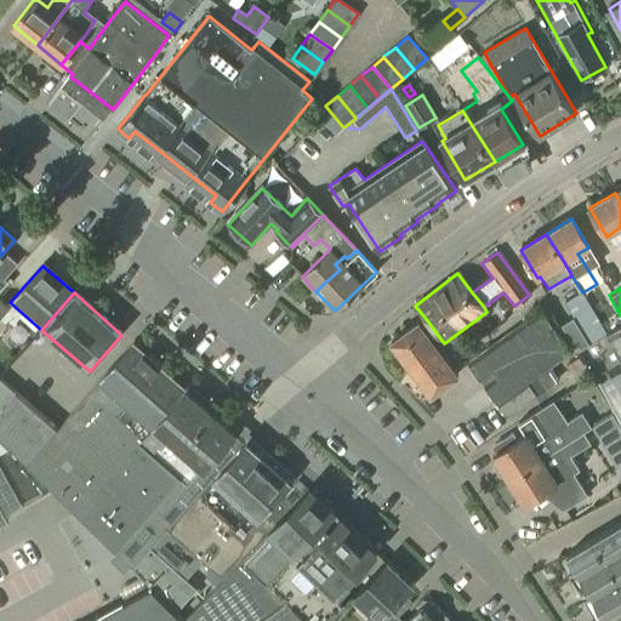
[(574,318),(559,328),(574,351),(603,331),(580,294),(564,303),(574,318)]
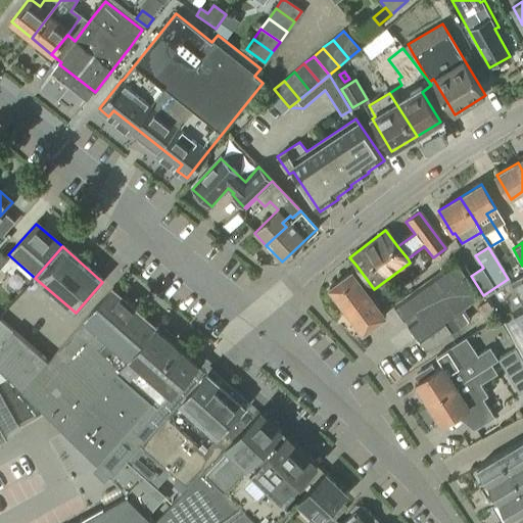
[(0,250),(0,270),(9,259),(0,250)]
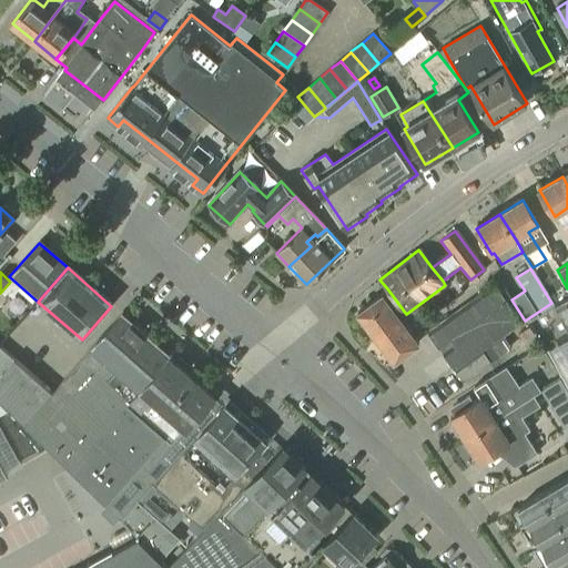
[(483,351),(523,323),(495,284),(427,332),(463,381),(490,362),(483,351)]
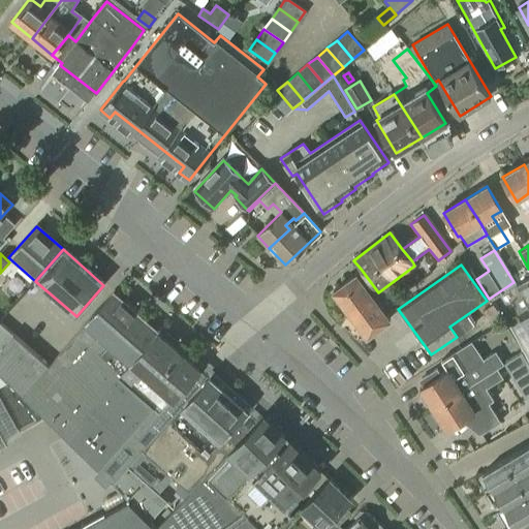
[(350,313),(373,297),(378,292),(361,269),(332,290),(350,313)]
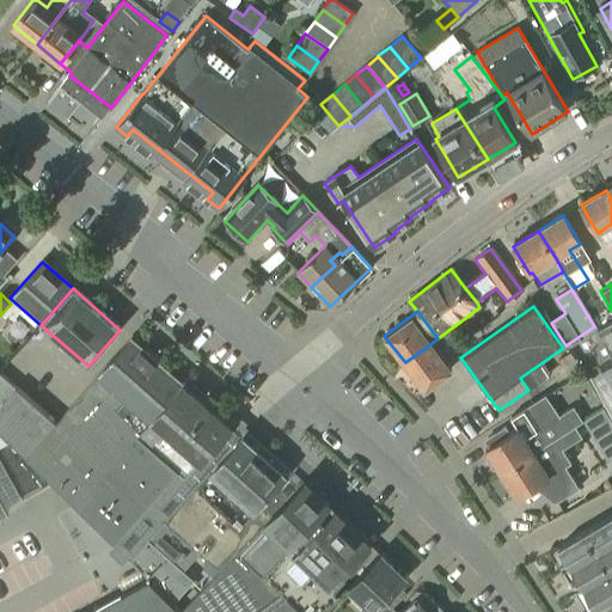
[(611,322),(597,330),(611,357),(611,322)]
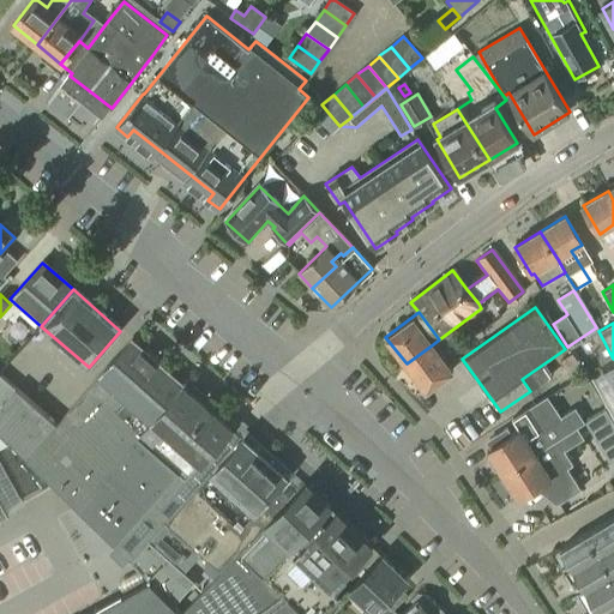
[(158,365),(130,339),(55,425),(0,375),(0,432),(52,483),(158,365)]
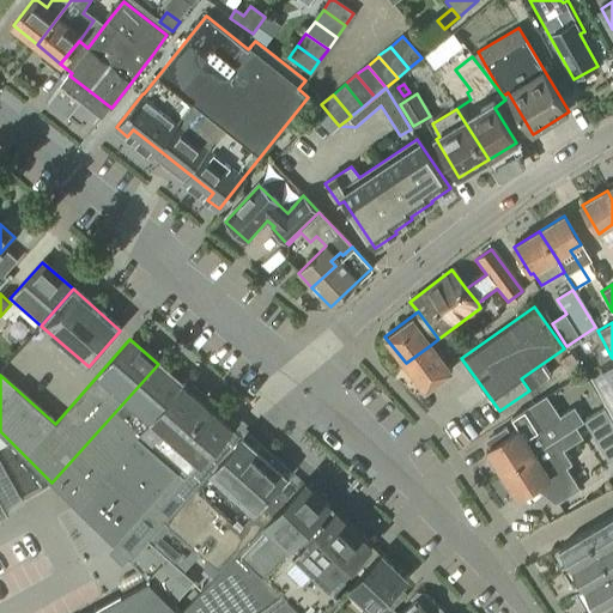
[(451,370),(432,344),(406,363),(425,389),(451,370)]
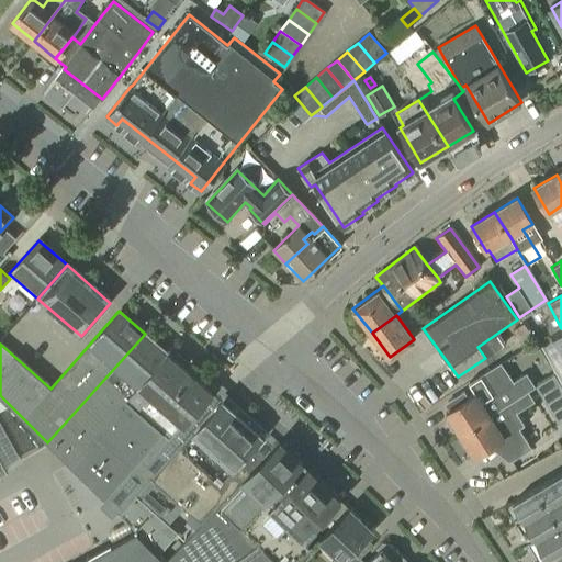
[(523,324),(512,332),(517,339),(528,332),(523,324)]
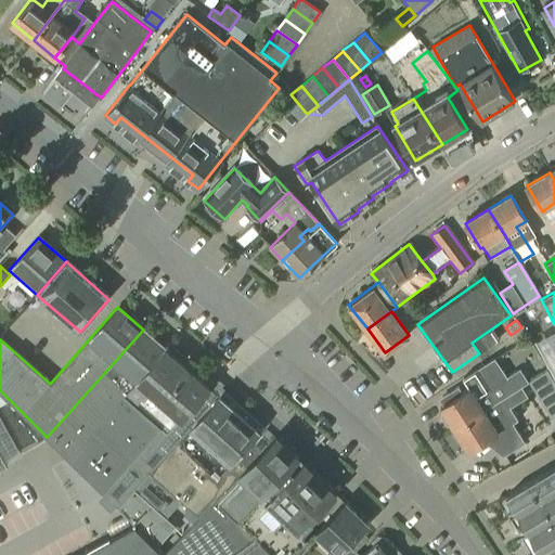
[(164,348),(143,330),(47,437),(66,457),(89,431),(105,413),(131,385),(164,348)]
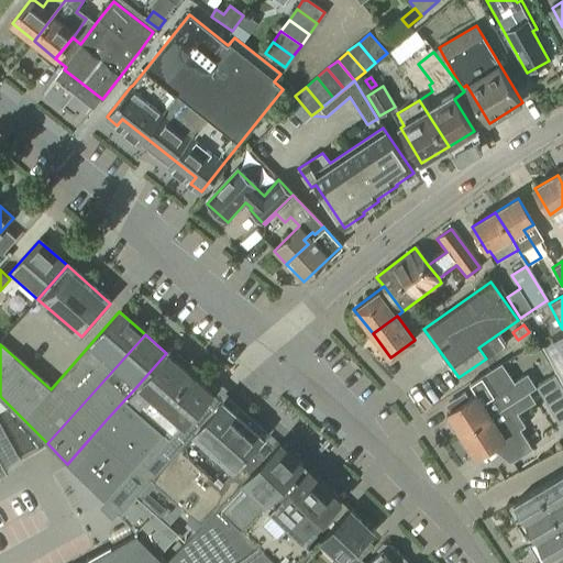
[(166,353),(133,390),(148,405),(165,418),(187,392),(197,381),(166,353)]
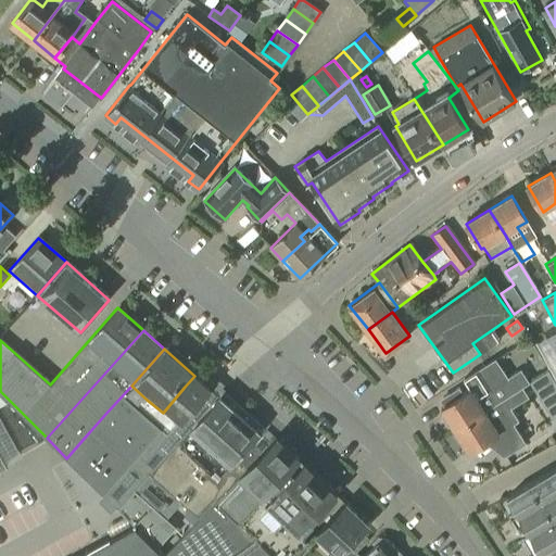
[(451,425),(454,430),(460,427),(484,412),(498,402),(508,396),(522,387),(529,383),(529,382),(521,369),(507,378),(495,359),(464,379),(470,390),(463,394),(459,389),(442,399),(445,405),(440,408),(444,414),(440,416),(447,428),(451,425)]
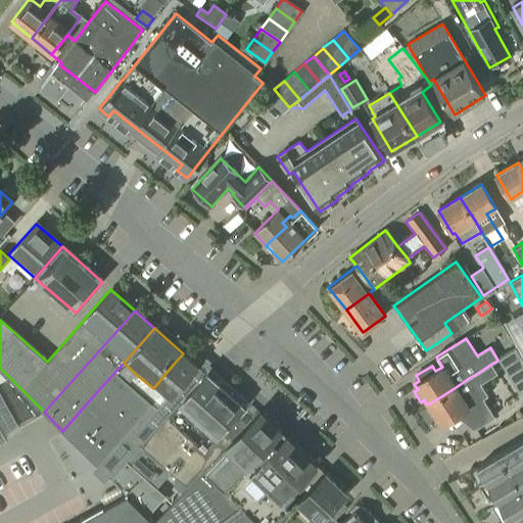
[(509,378),(522,369),(522,365),(514,350),(497,360),(497,361),(509,378)]
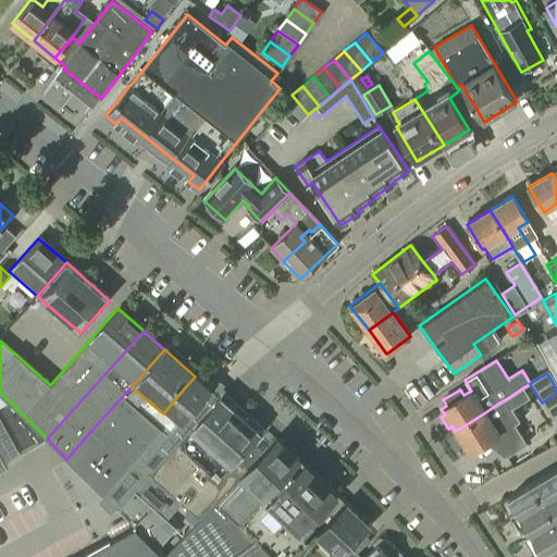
[(211,390),(195,376),(185,387),(201,400),(211,390)]
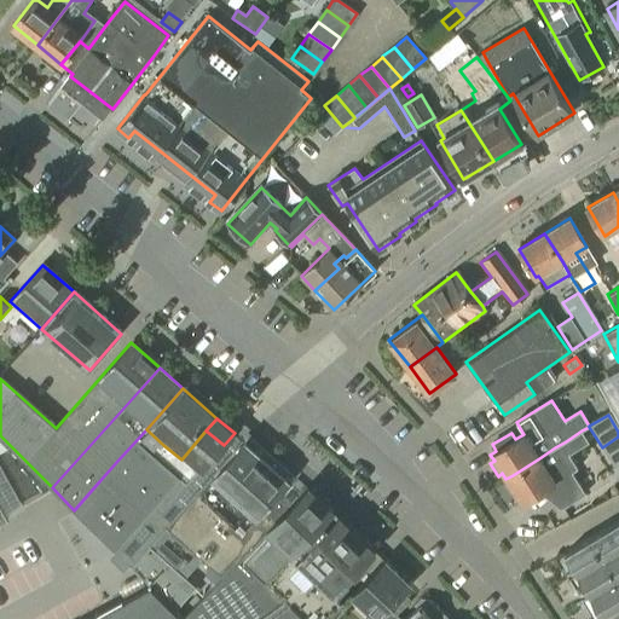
[(154,456),(163,445),(146,429),(117,461),(161,499),(179,479),(154,456)]
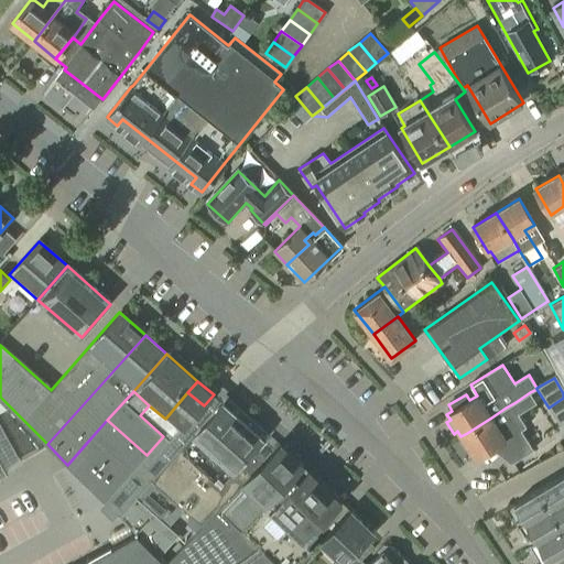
[(204,405),(187,392),(165,419),(176,429),(183,429),(204,405)]
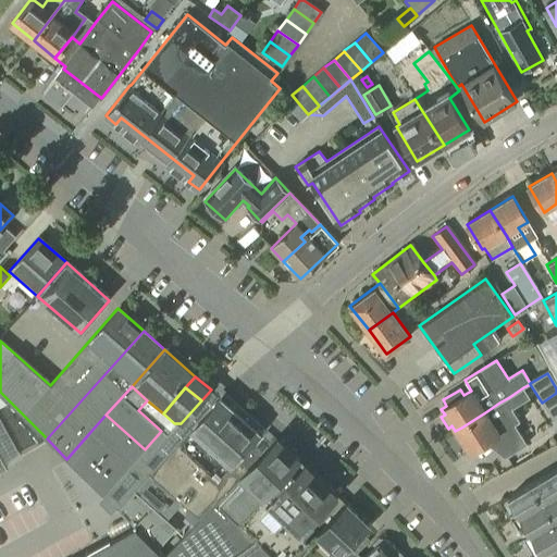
[(469,454),(494,437),(506,457),(527,444),(515,424),(520,421),(511,408),(530,397),(523,387),(509,397),(499,403),(485,412),(461,428),(455,431),(469,454)]
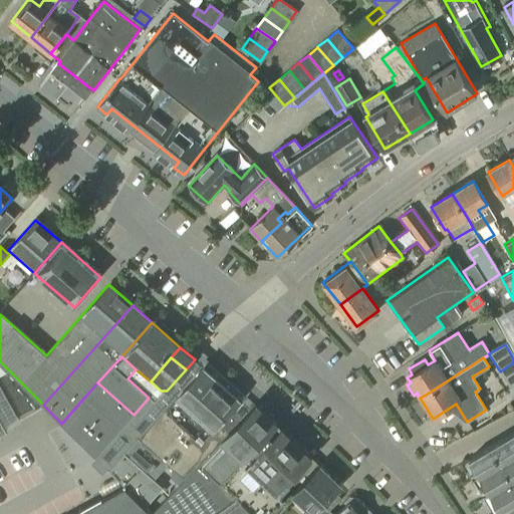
[(0,433),(7,430),(21,422),(0,383),(0,372),(6,368),(0,362),(0,433)]
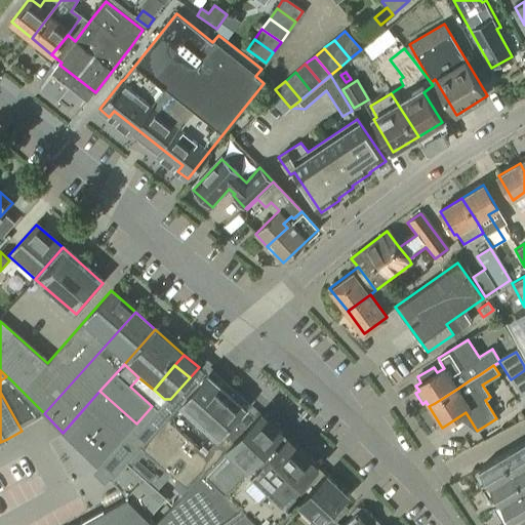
[(227,392),(211,378),(207,375),(182,404),(180,411),(196,425),(227,392)]
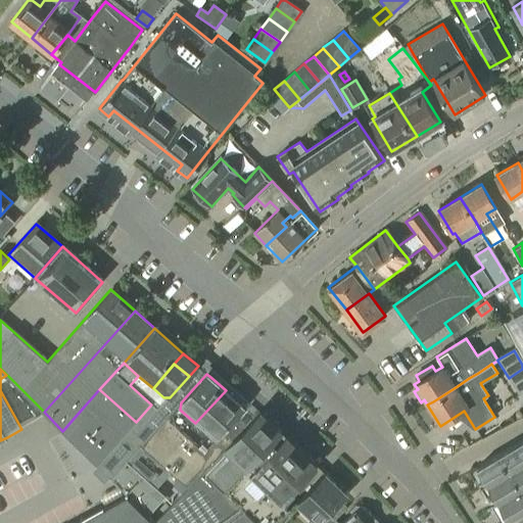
[(138,376),(130,385),(151,405),(158,403),(163,397),(153,388),(138,376)]
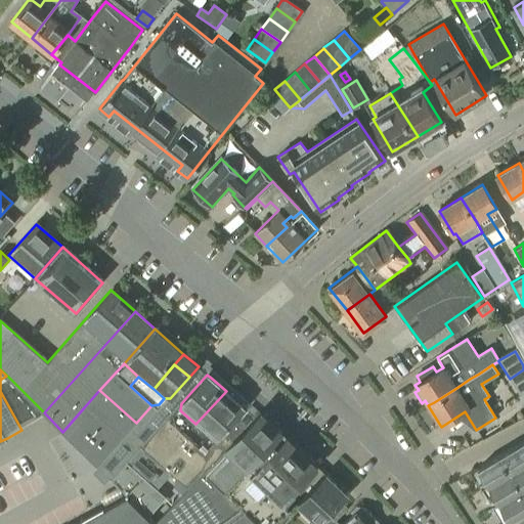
[(136,423),(99,390),(84,407),(120,439),(136,423)]
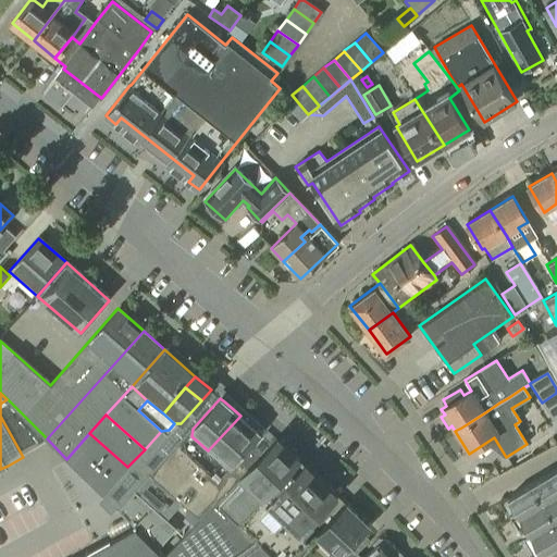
[(263,436),(240,416),(208,450),(232,471),(255,446),(263,436)]
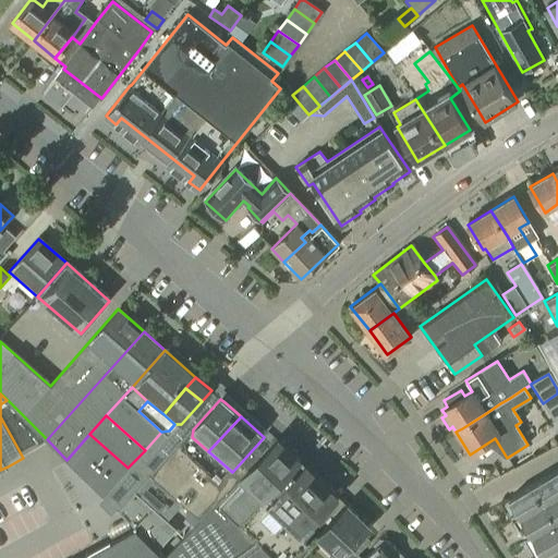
[(128,468),(89,434),(67,460),(99,492),(99,493),(102,495),(128,468)]
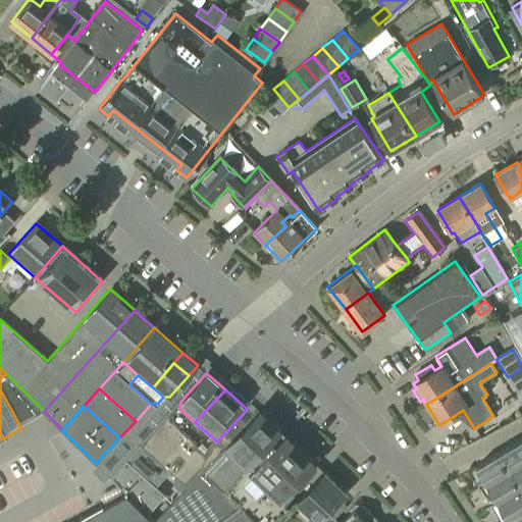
[(195,422),(179,409),(153,439),(153,452),(150,456),(176,479),(179,481),(217,441),(195,422)]
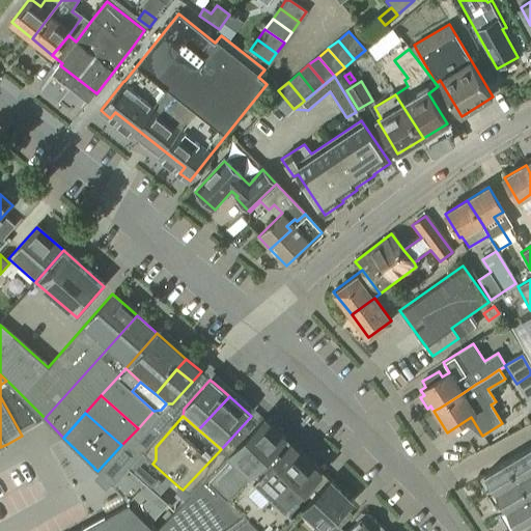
[(290,509),(325,471),(266,418),(252,434),(251,431),(206,478),(185,501),(175,511),(159,529),(157,530),(286,530),(300,518),(290,509)]
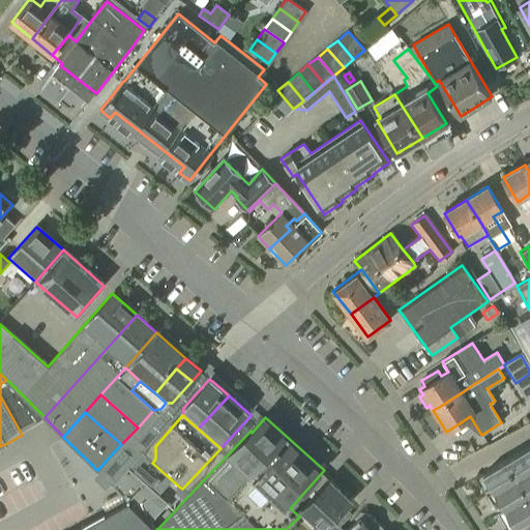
[(242,424),(221,448),(182,489),(179,487),(177,489),(177,494),(184,500),(206,477),(251,431),(242,424)]
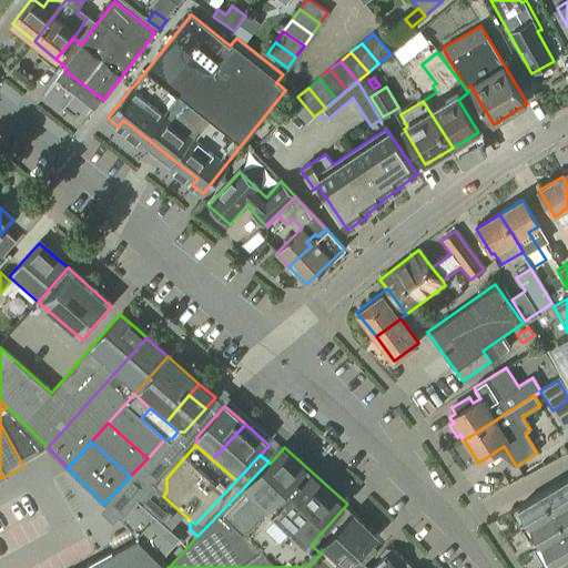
[(567,504),(567,478),(509,513),(520,531),(567,504)]
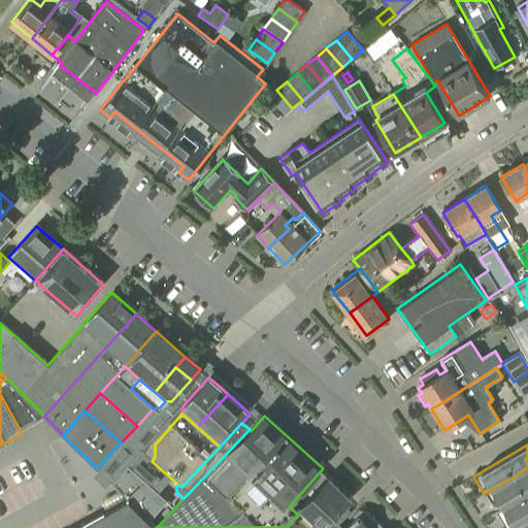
[(129,500),(156,527),(158,526),(174,508),(130,465),(111,484),(129,500)]
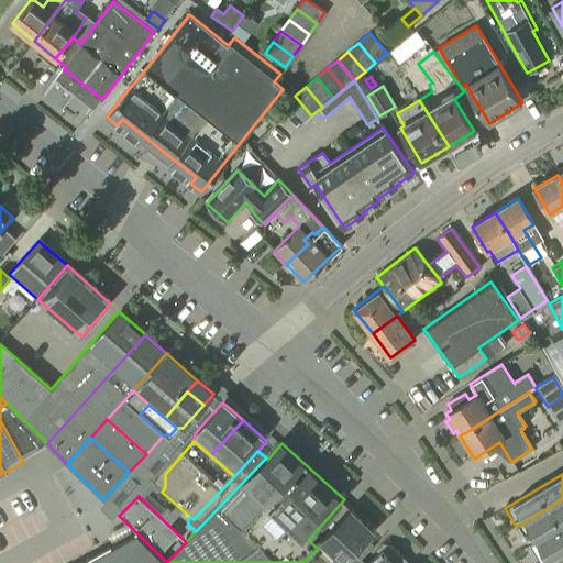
[(562,499),(516,527),(528,547),(562,525),(562,499)]
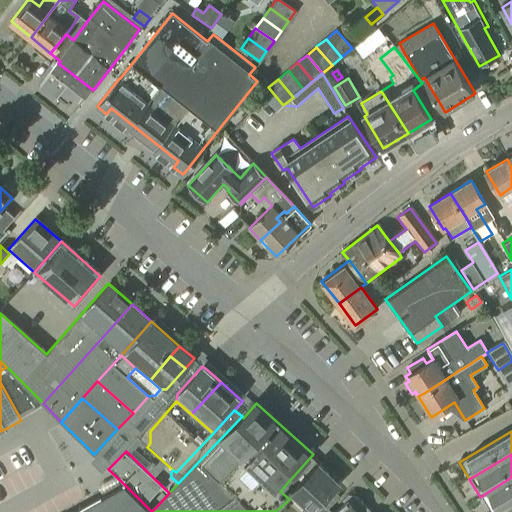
[(320,503),(339,483),(320,464),(293,492),(312,511),(310,511),(325,511),(328,510),(320,503)]
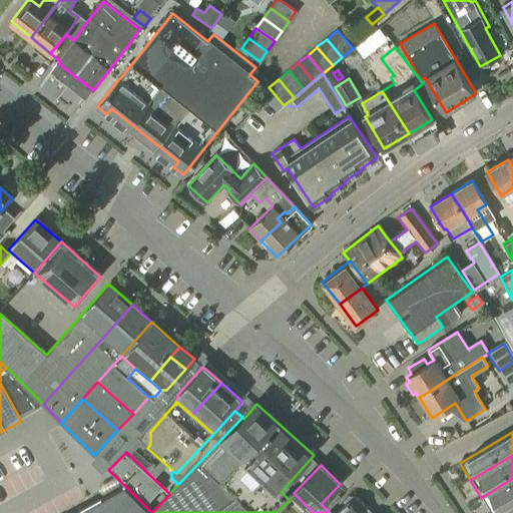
[(489,512),(495,512),(496,512),(512,502),(512,478),(481,498),(489,512)]
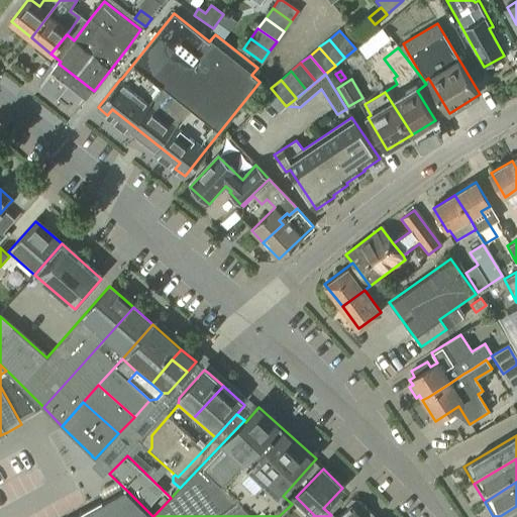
[(78,516),(152,516),(126,490),(82,515),(78,516)]
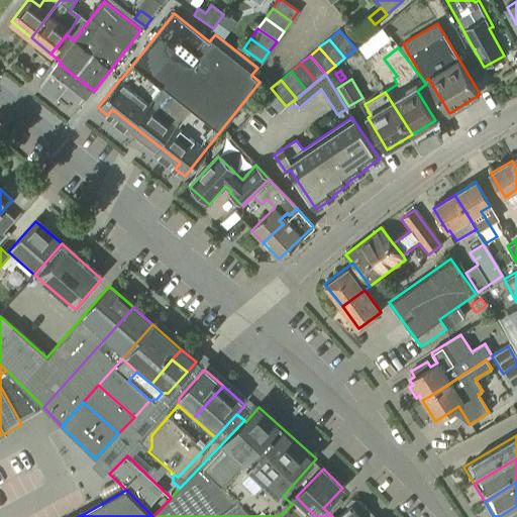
[(346,507),(348,510),(339,516),(333,516),(331,515),(328,516),(372,516),(373,516),(357,502),(349,504),(346,507)]
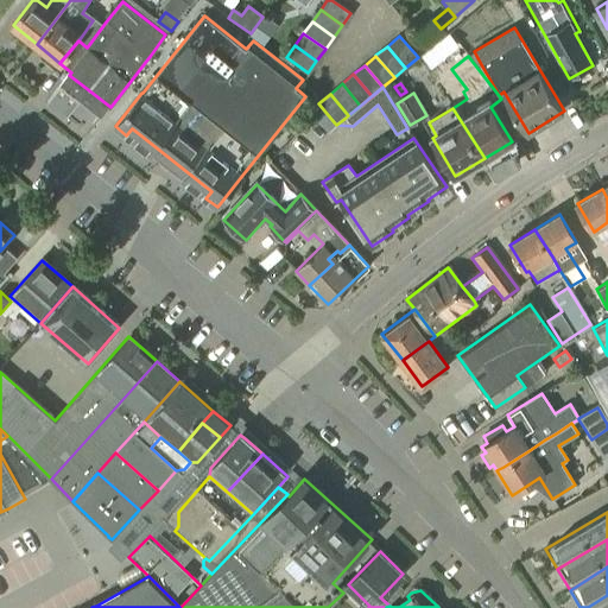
[(607,607),(607,595),(588,607),(607,607)]
